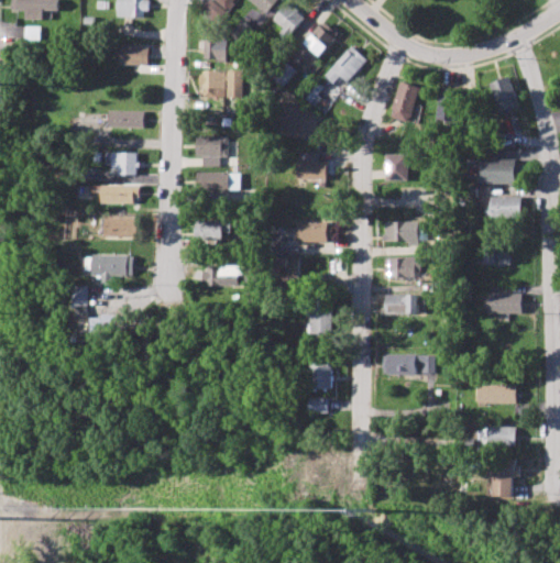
[(41,10),(56,11),(55,0),(9,0),(9,10),(22,11),(22,19),(41,19),(41,10)]
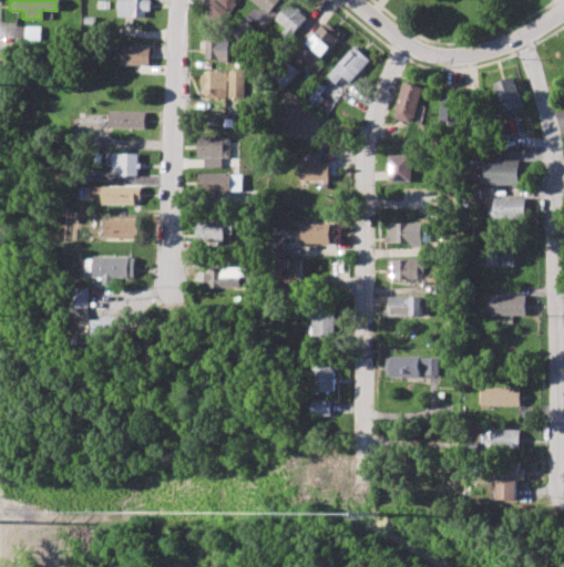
[(115,0),(115,17),(145,18),(144,0),(115,0)]
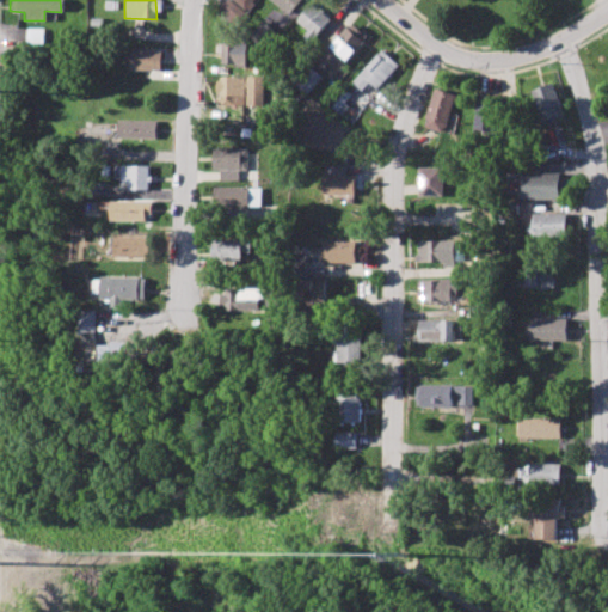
[(226,0),(219,10),(235,24),(253,0),(226,0)]
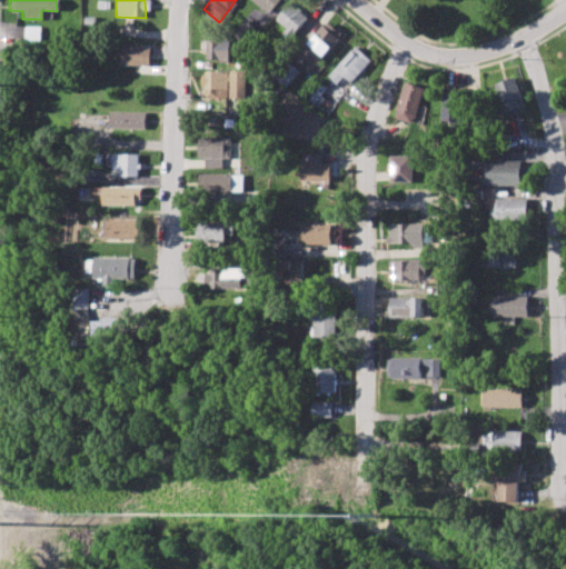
[(251,0),(268,13),(278,0),(251,0)]
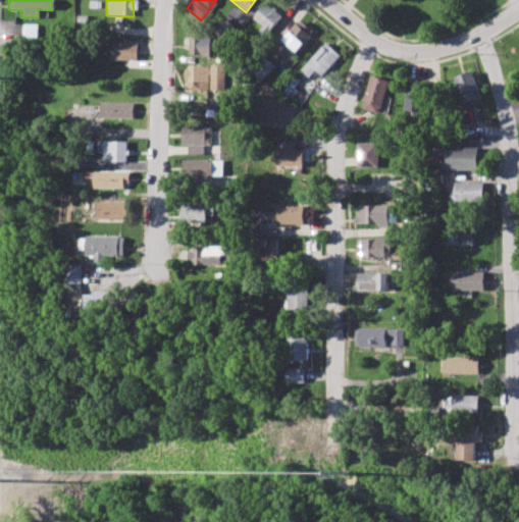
[(281,16),(265,2),(252,18),(268,32),(281,16)]
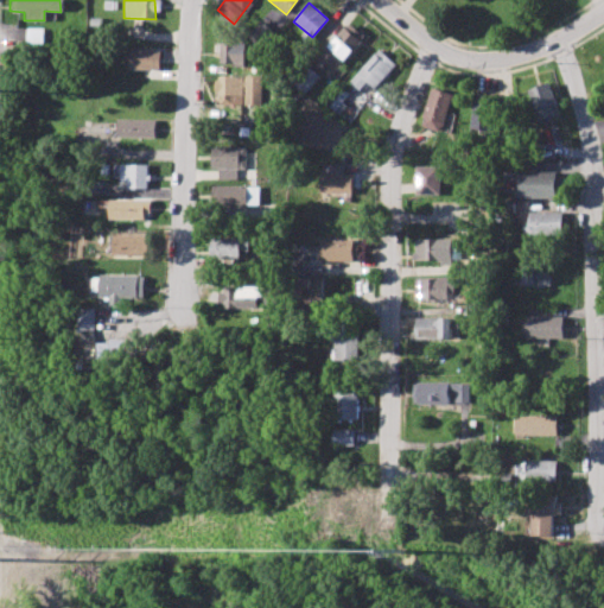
[(247,36),(262,50),(277,35),(261,20),(247,36)]
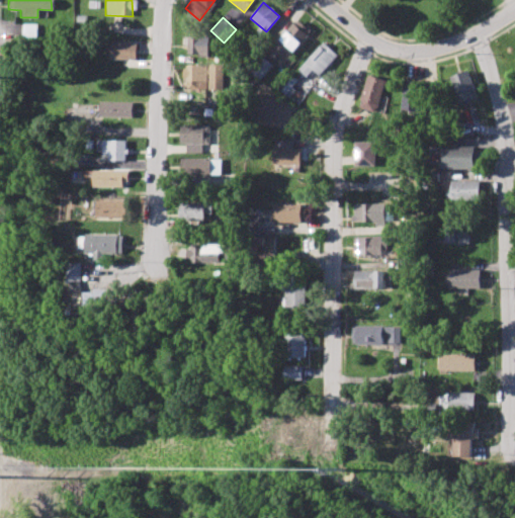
[(311,31),(296,20),(274,49),(287,60),(311,31)]
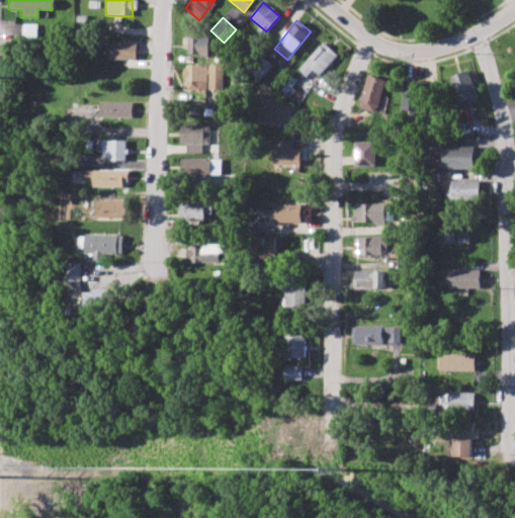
[(34,24),(20,25),(21,36),(35,35),(34,24)]
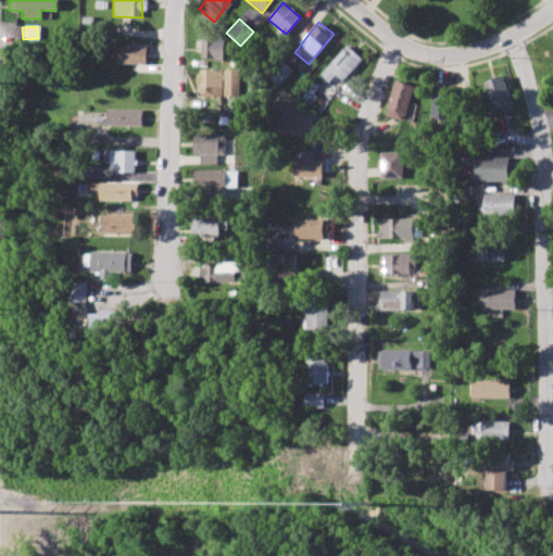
[(200,58),(222,58),(222,39),(200,39),(200,58)]
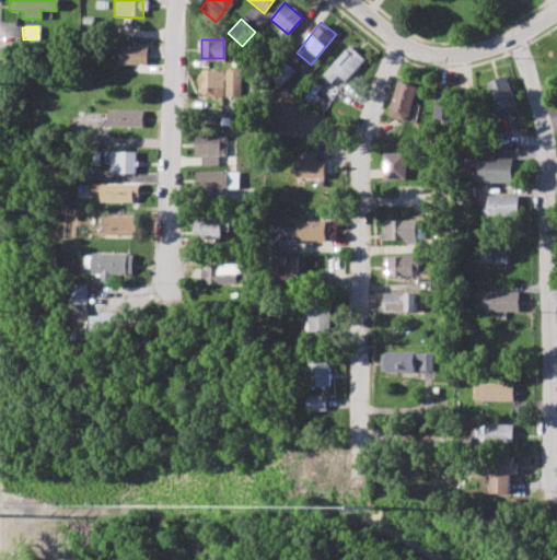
[(146,65),(146,46),(114,45),(114,63),(146,65)]
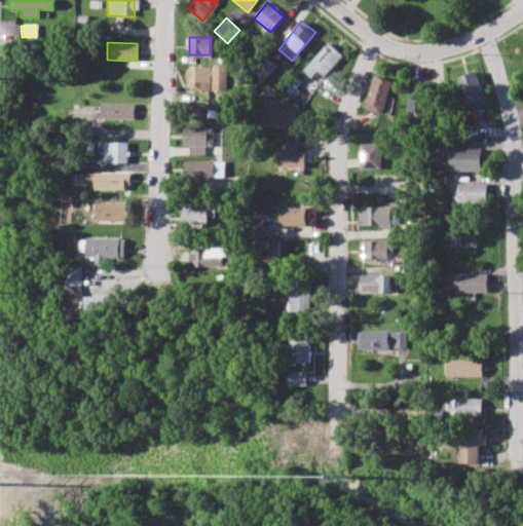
[(323,77),(342,57),(328,42),(302,70),(310,78),(316,72),(323,77)]
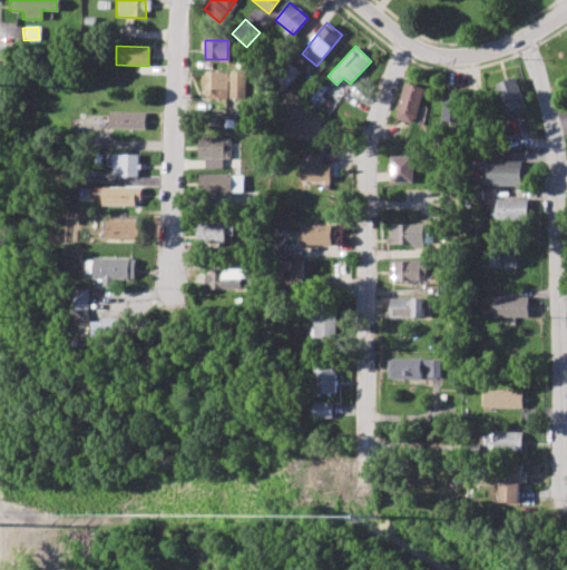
[(244,71),(202,71),(202,86),(204,86),(205,99),(245,98),(244,71)]
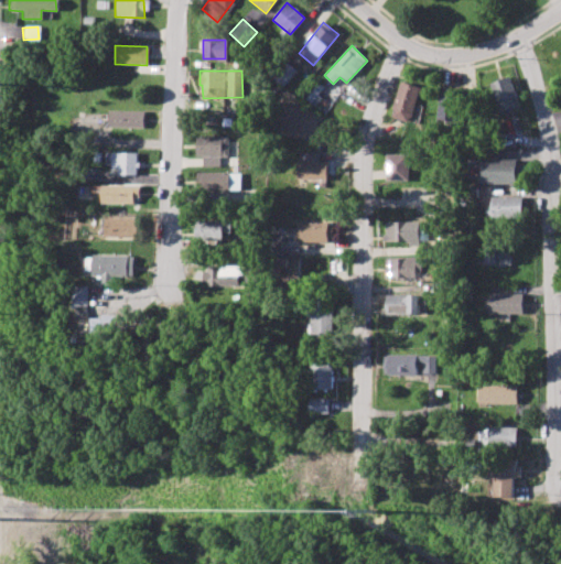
[(518,106),(509,76),(488,84),(498,114),(518,106)]
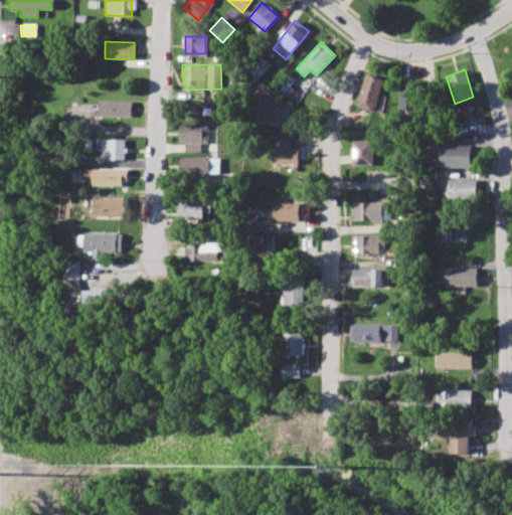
[(381,78),(363,74),(355,107),(373,111),(381,78)]
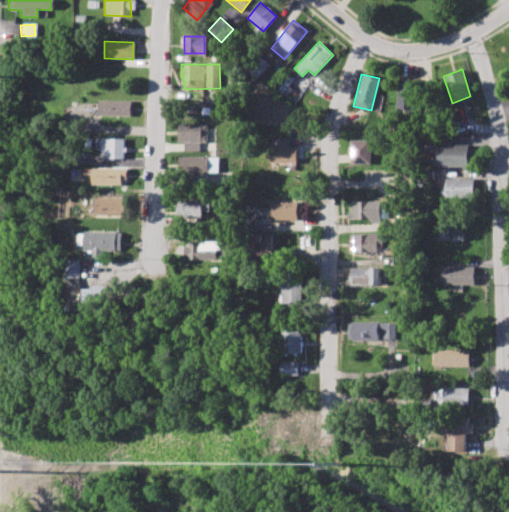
[(397,83),(395,110),(412,111),(415,84),(397,83)]
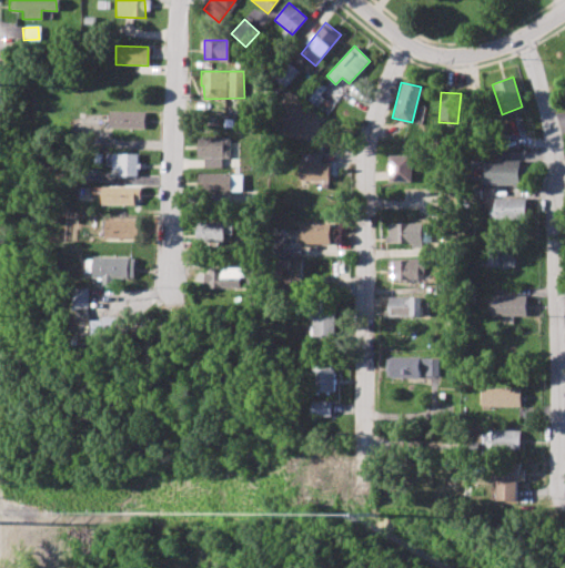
[(144,129),(144,112),(110,112),(110,129),(144,129)]
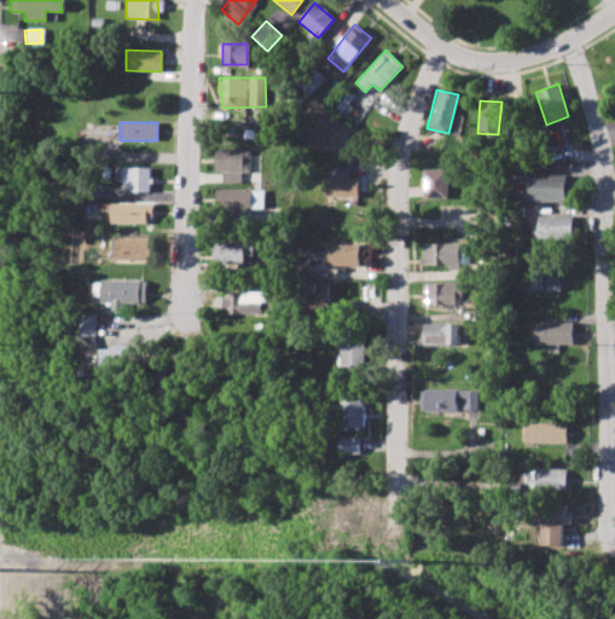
[(224,183),(242,183),(242,172),(250,172),(251,150),(216,149),(215,173),(225,173),(224,183)]
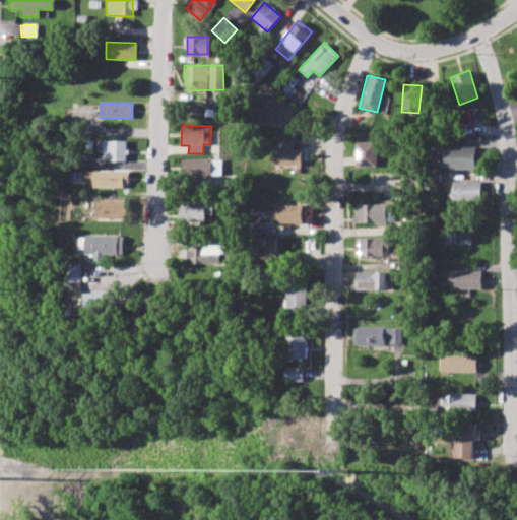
[(126,161),(127,141),(105,140),(104,154),(110,154),(110,160),(126,161)]
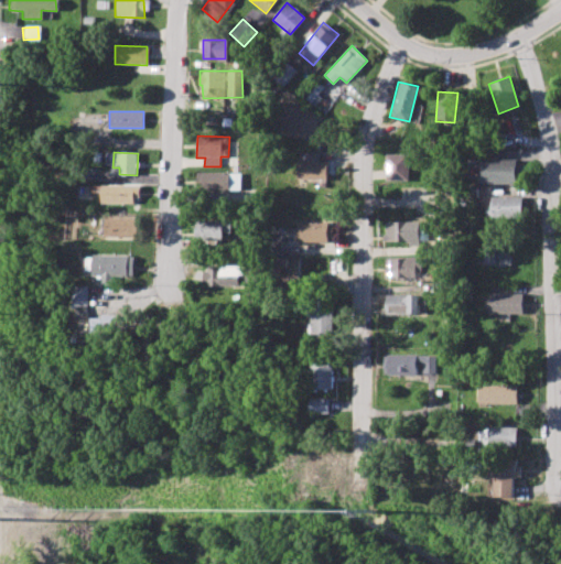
[(326,180),(326,161),(319,161),(319,152),(304,152),(304,161),(299,161),(298,179),(326,180)]
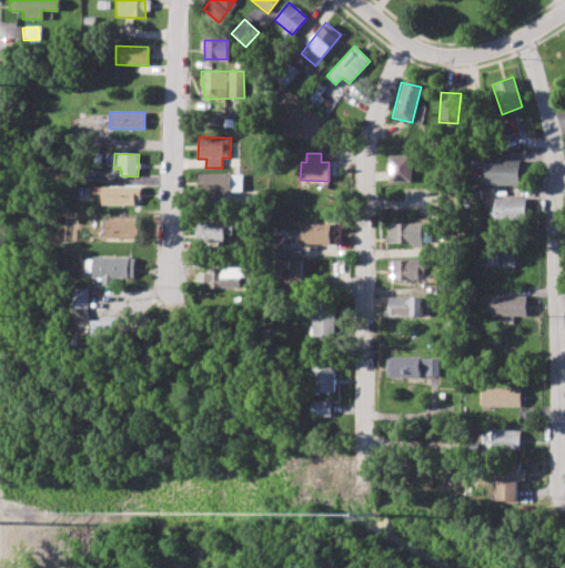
[(409,155),(387,155),(387,182),(409,181),(409,155)]
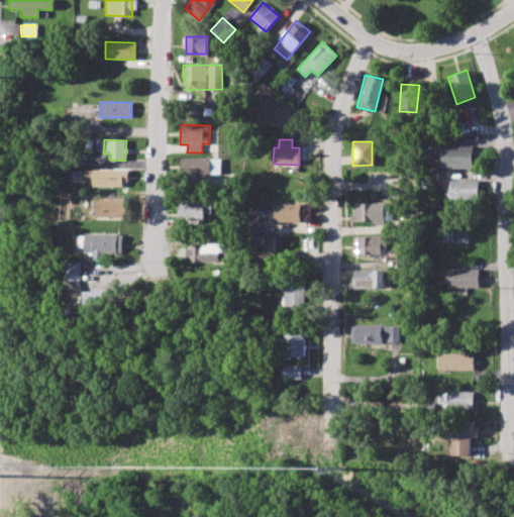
[(477,169),(477,146),(441,145),(441,169),(477,169)]
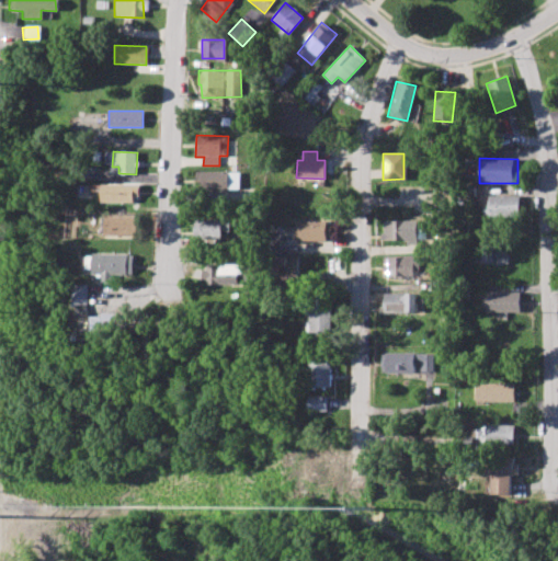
[(240,172),(198,171),(197,193),(229,193),(229,187),(240,189),(240,172)]
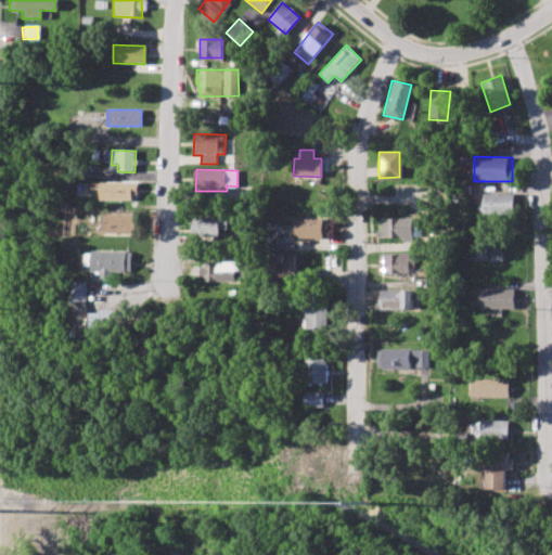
[(139,182),(101,182),(101,199),(139,201),(139,182)]
